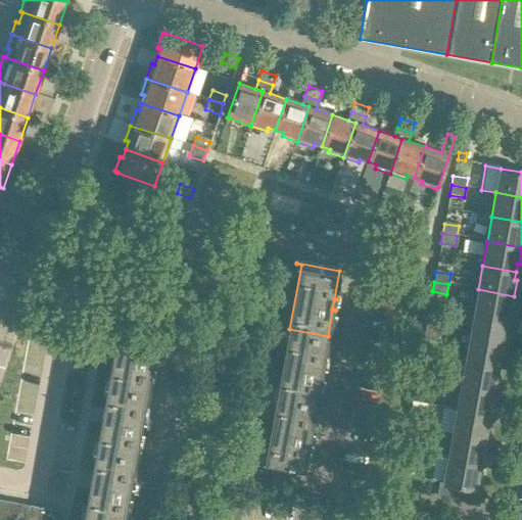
[(514,296),(478,289),(474,314),(507,320),(509,312),(511,312),(514,296)]
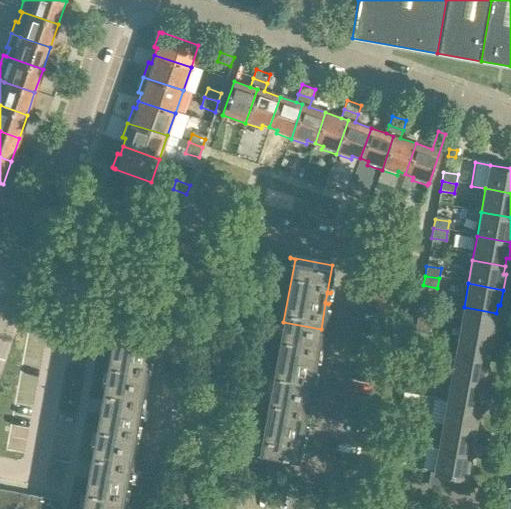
[(496,313),(464,307),(459,331),(494,337),(497,322),(494,322),(496,313)]
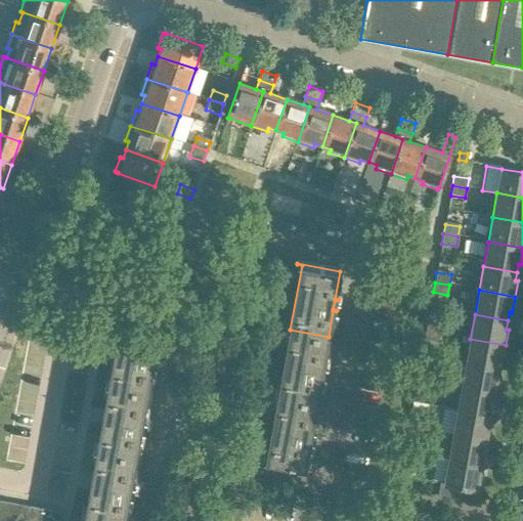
[(109,386),(153,393),(164,328),(117,319),(116,320),(121,321),(109,386)]
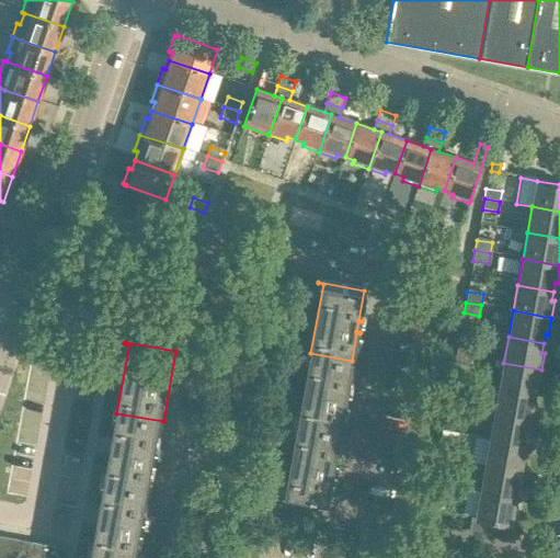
[(473,348),(458,344),(456,354),(471,357),(473,348)]
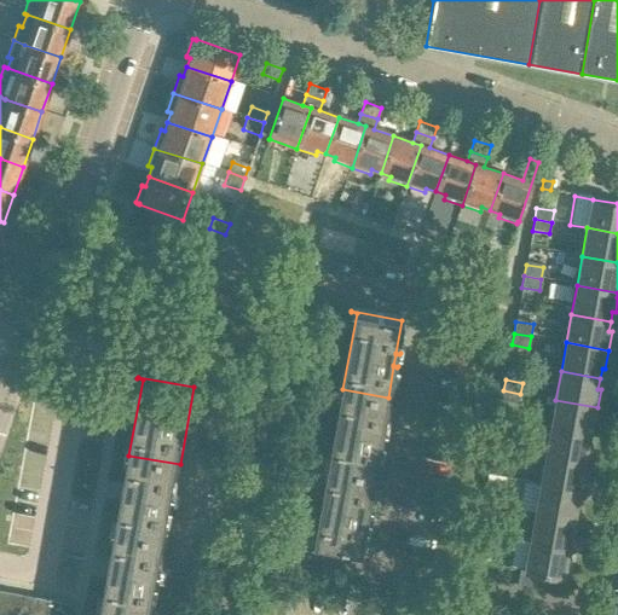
[(382,429),(388,398),(342,389),(329,466),(374,475),(380,442),(383,444),(383,442),(380,441),(382,430),(386,431),(386,430),(382,429)]
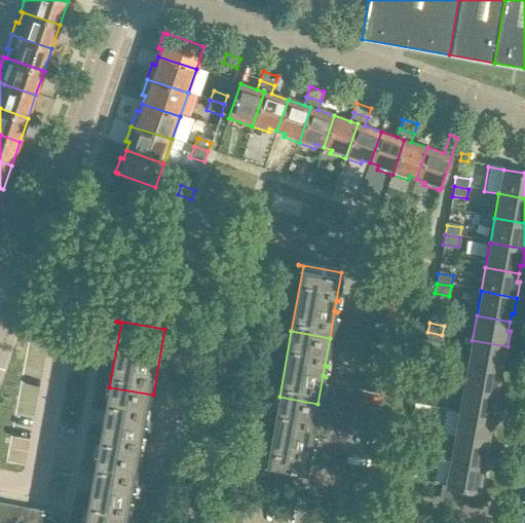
[(440,345),(442,335),(427,332),(425,342),(440,345)]
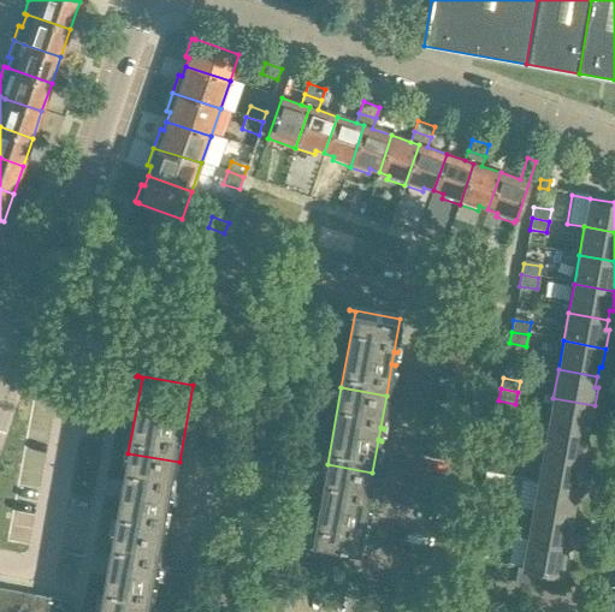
[(595,405),(553,398),(548,427),(586,434),(589,425),(592,425),(595,405)]
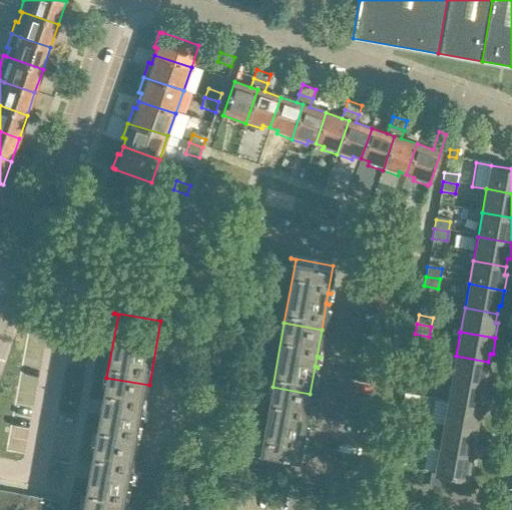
[(488,362),(456,356),(451,379),(487,386),(490,370),(487,370),(488,362)]
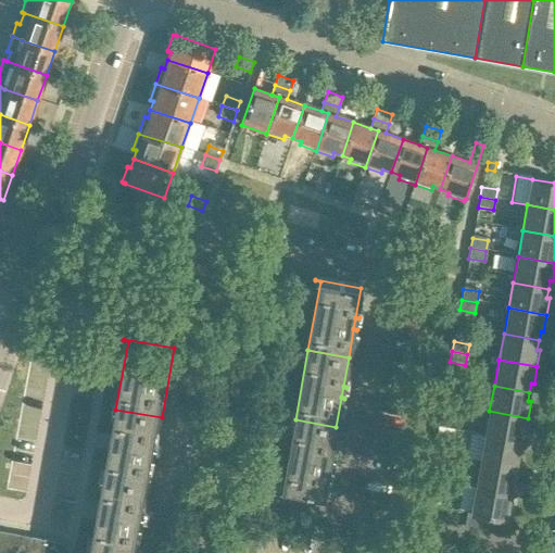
[(459,394),(444,392),(442,403),(457,405),(459,394)]
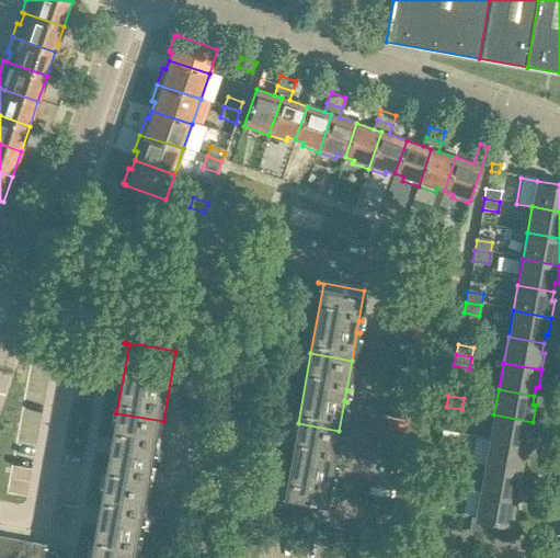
[(460,420),(461,409),(446,407),(444,417),(460,420)]
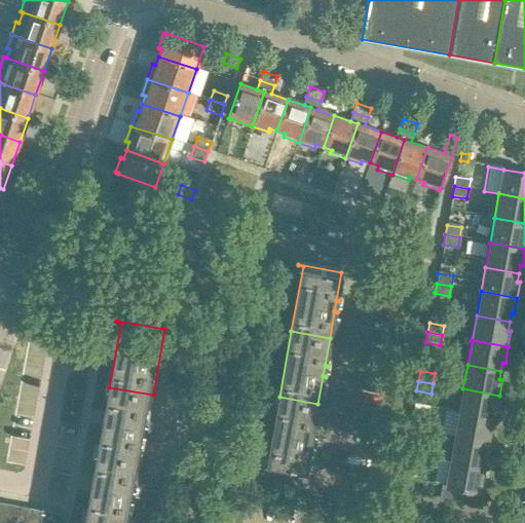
[(141,460),(153,395),(109,387),(98,453),(141,460)]
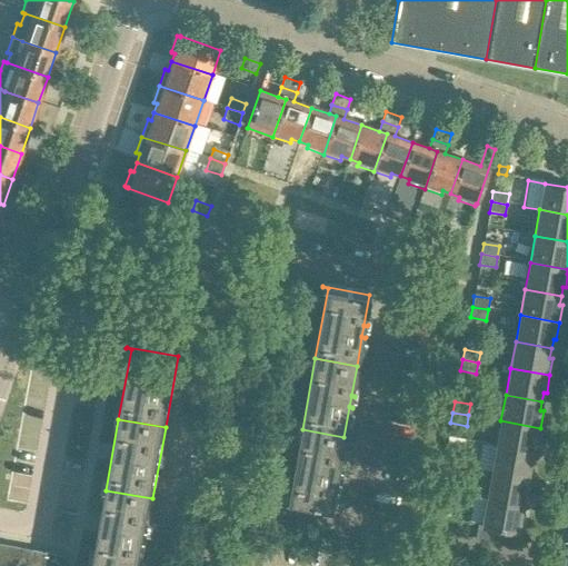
[(540,428),(500,420),(496,447),(532,454),(534,445),(537,446),(540,428)]
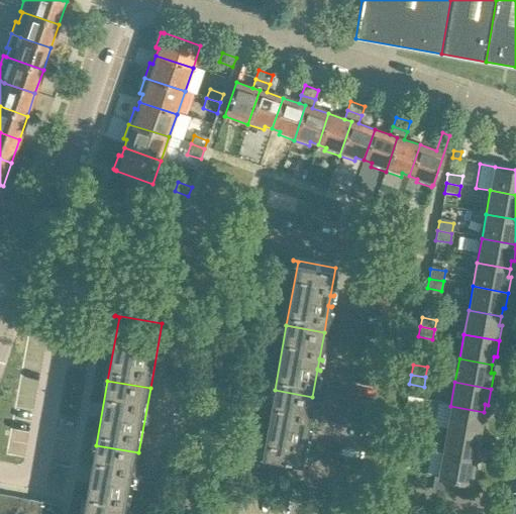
[(312,397),(275,390),(263,453),(259,452),(259,453),(300,461),(305,434),(308,434),(309,433),(305,433),(307,423),(310,424),(310,423),(307,422),(312,397)]
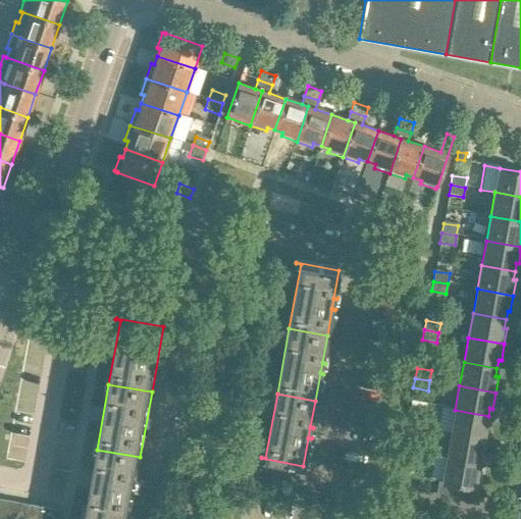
[(411,403),(408,416),(423,419),(425,405),(411,403)]
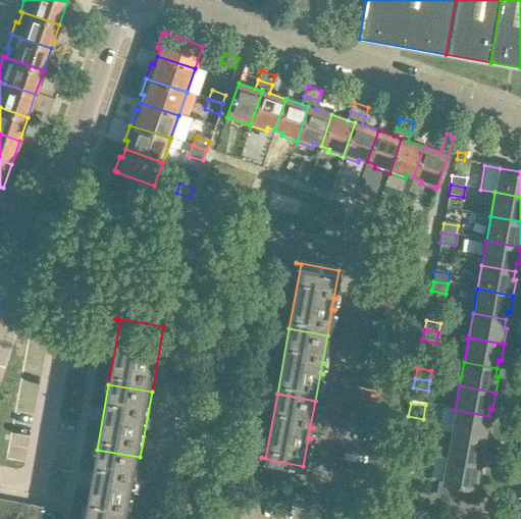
[(488,416),(455,410),(451,434),(486,440),(489,425),(486,424),(488,416)]
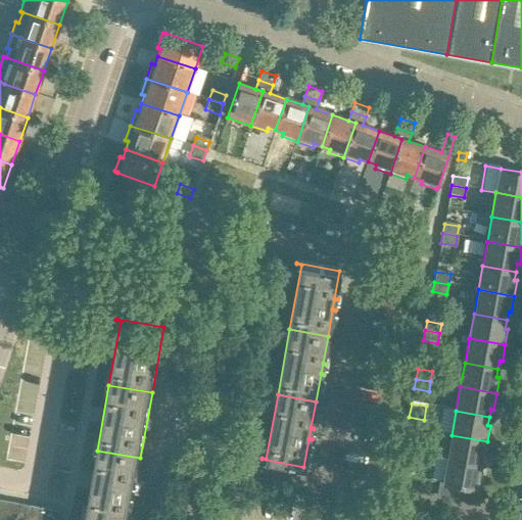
[(409,417),(407,427),(422,430),(423,420),(409,417)]
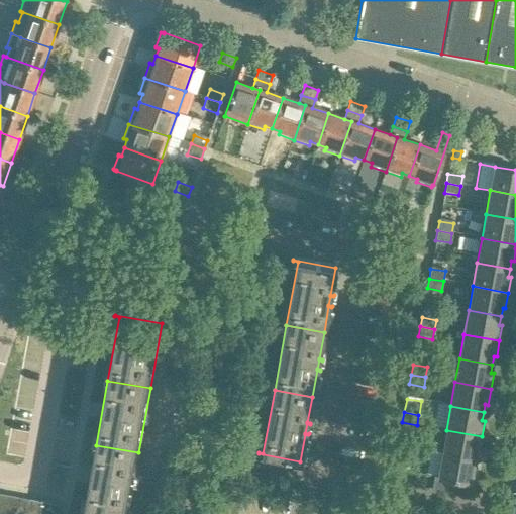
[(402,422),(401,431),(415,434),(417,425),(402,422)]
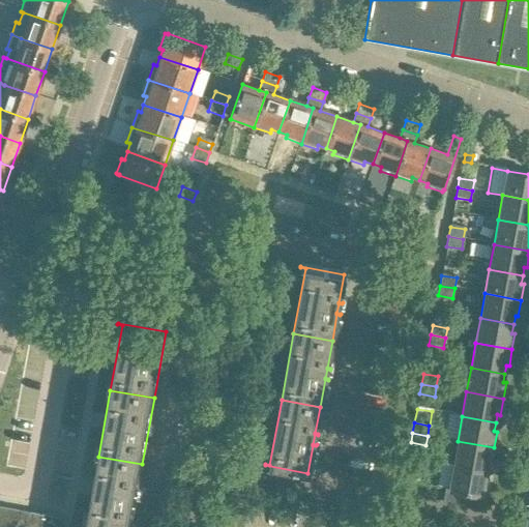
[(494,447),(458,441),(452,466),(487,472),(489,463),(491,464),(494,447)]
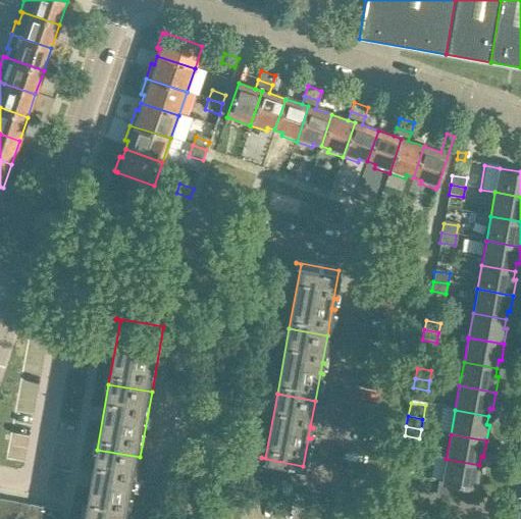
[(128,518),(140,457),(97,450),(85,514),(108,518),(128,518)]
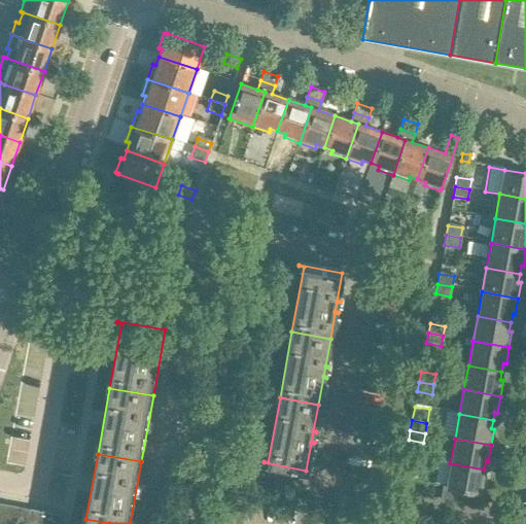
[(484,469),(450,463),(446,488),(442,487),(440,501),(480,509),(482,497),(482,494),(483,493),(485,478),(483,477),(484,469)]
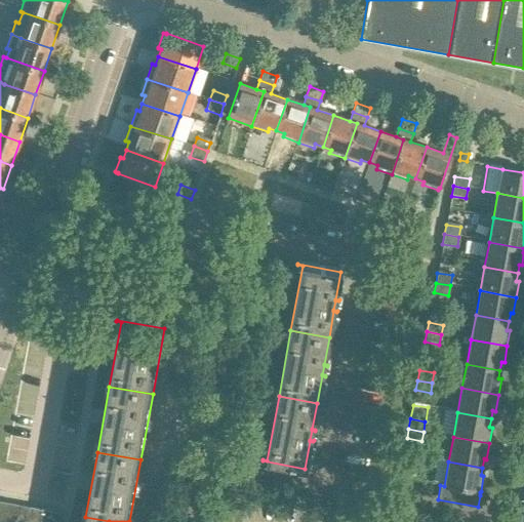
[(416,470),(402,468),(400,478),(414,480),(416,470)]
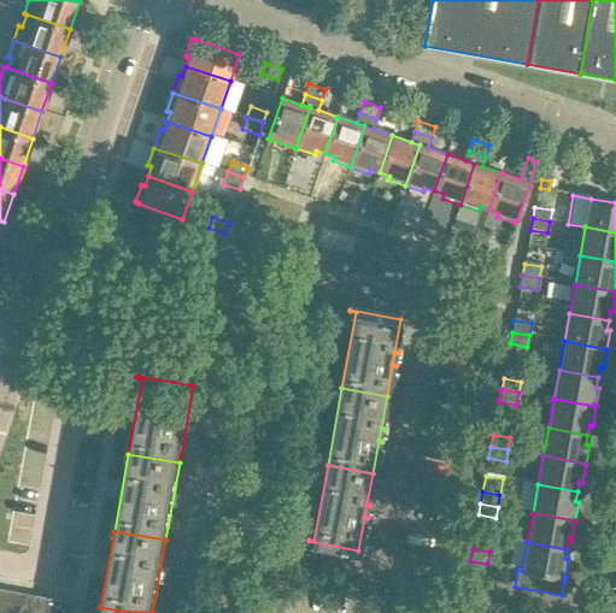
[(18,612),(22,595),(22,594),(0,589),(0,612),(18,612)]
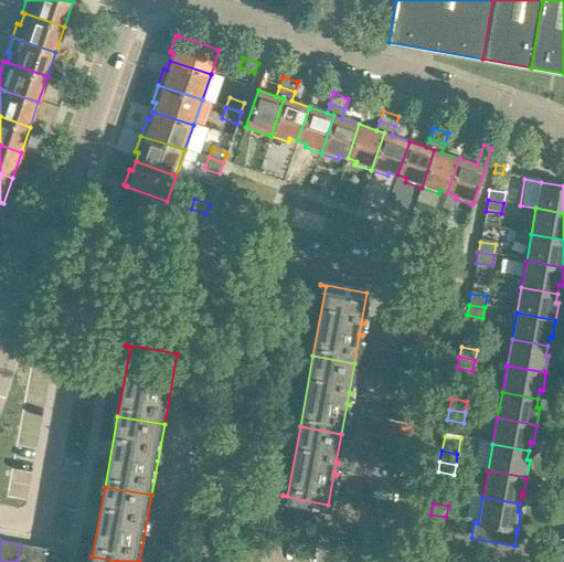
[(42,561),(45,549),(44,550),(20,545),(17,561),(42,561)]
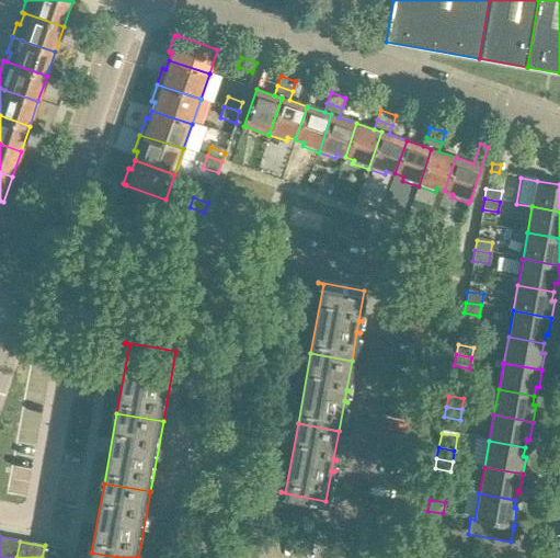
[(64,557),(65,549),(45,545),(42,557),(64,557)]
